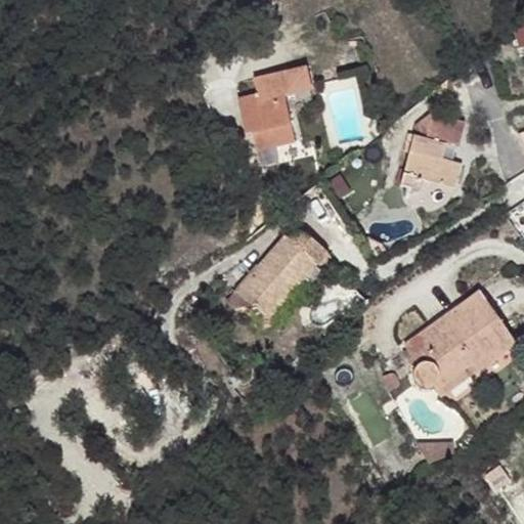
[(256,76),(260,100),(289,94),(312,90),(308,66),(256,76)]
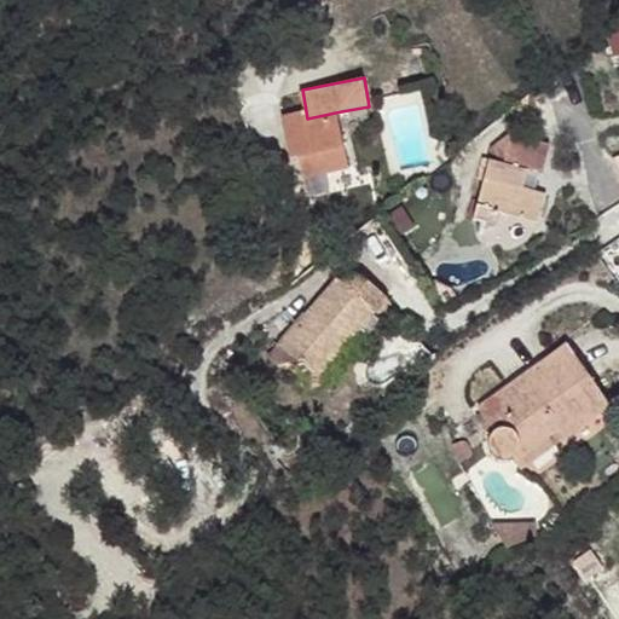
[(341,111),(307,119),(288,121),(296,161),(311,158),(314,174),(353,166),(341,111)]
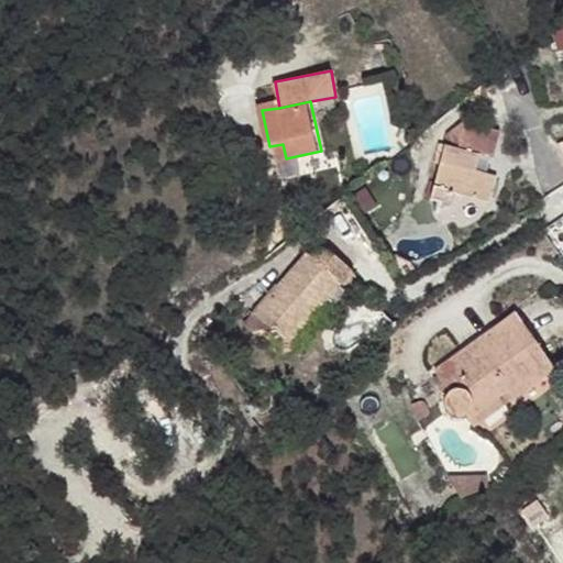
[(494,158),(503,132),(467,122),(448,131),(443,144),(486,156),(494,158)]
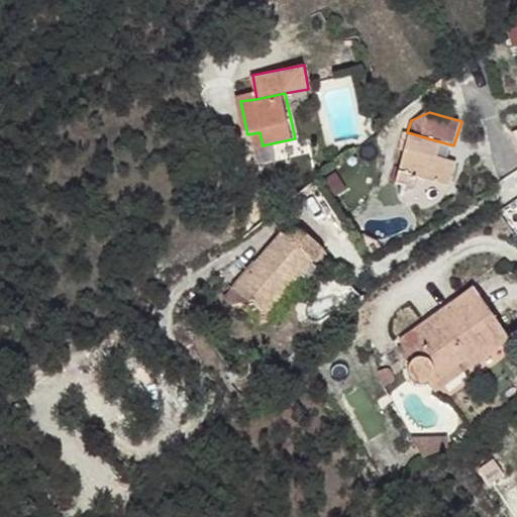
[(413,174),(450,182),(455,163),(442,160),(446,143),(407,132),(395,186),(409,189),(413,174)]
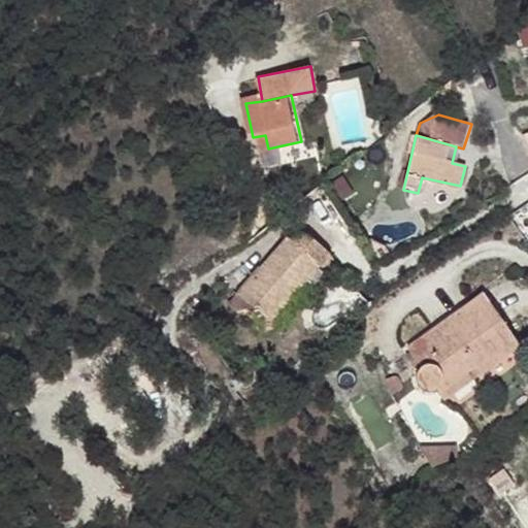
[(292,229),(238,296),(269,321),(323,254),(292,229)]
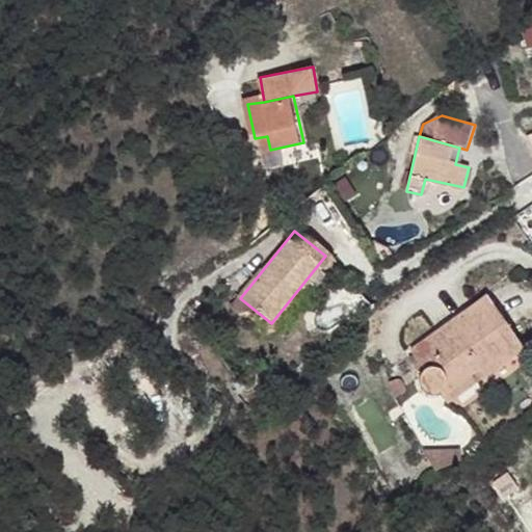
[(484,378),(526,350),(483,295),(406,350),(421,369),(415,374),(415,379),(419,388),(426,390),(434,390),(441,392),(477,369),(484,378)]
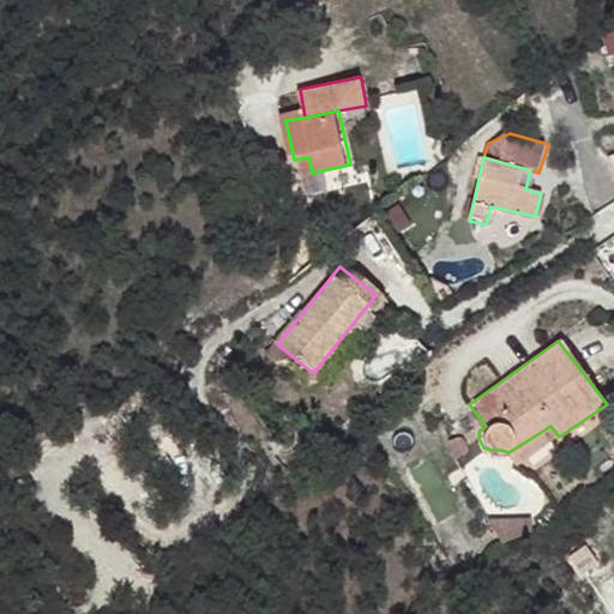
[(527,467),(559,437),(551,426),(509,452),(527,467)]
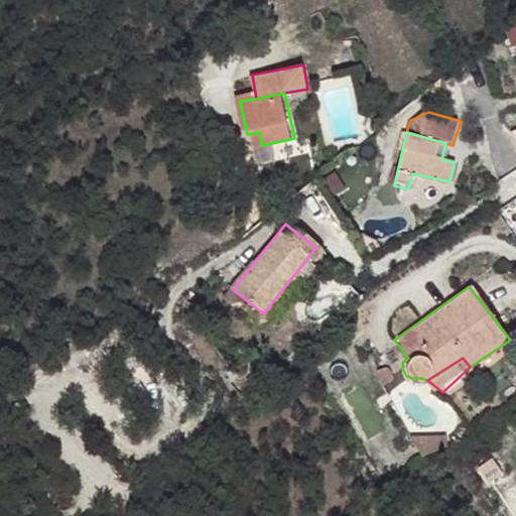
All buildings are outlined.
